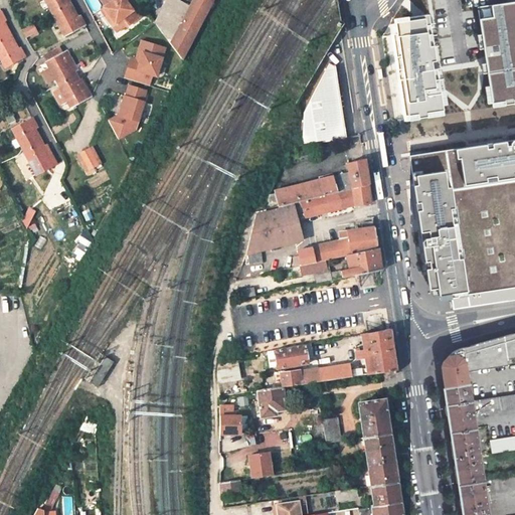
[(64,0),(44,0),(63,35),(84,25),(79,16),(74,19),(64,0)]
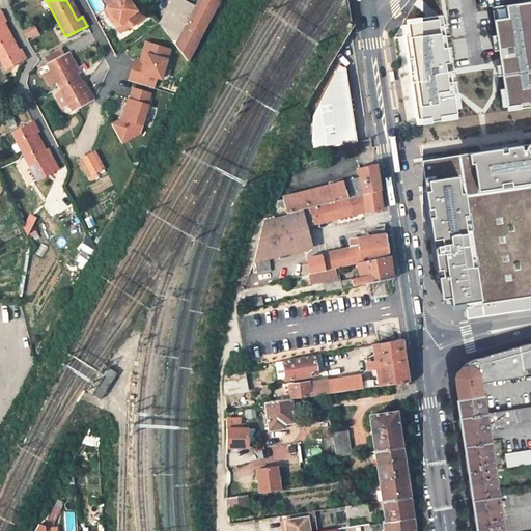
[(113,24),(118,31),(128,25),(129,27),(138,20),(133,11),(135,9),(133,5),(132,6),(129,2),(130,2),(128,0),(103,0),(108,6),(106,7),(116,22),(113,24)]
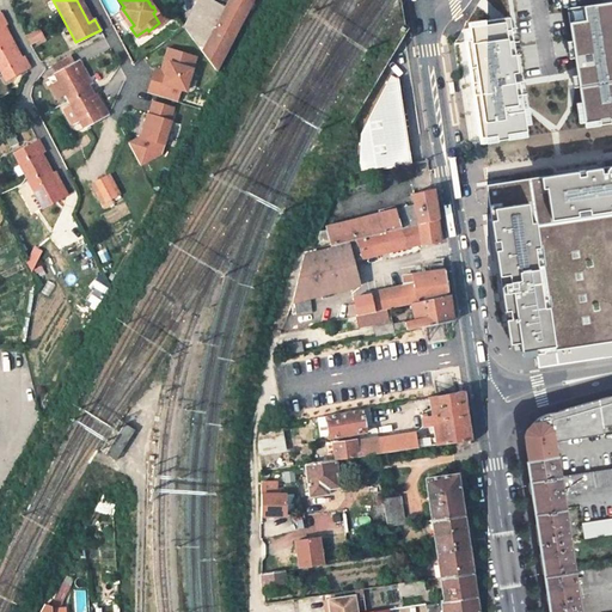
[(246,0),(227,0),(226,5),(213,0),(196,0),(182,26),(204,67),(246,0)]
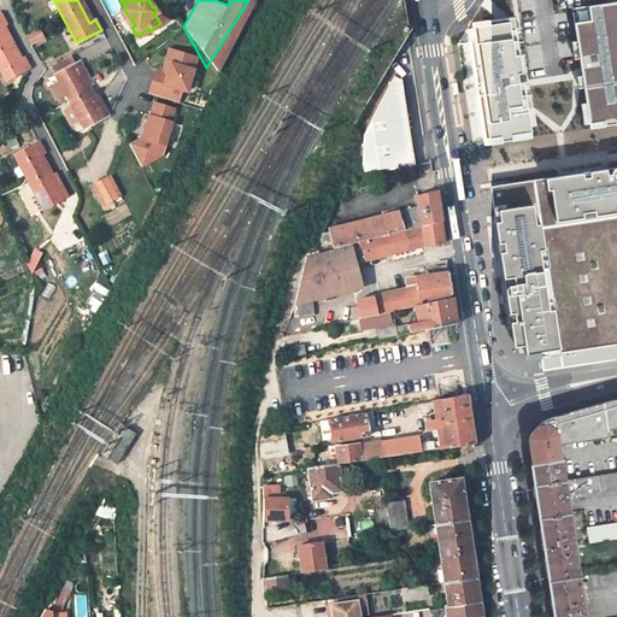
[(616,1),(573,9),(592,130),(616,127),(616,1)]
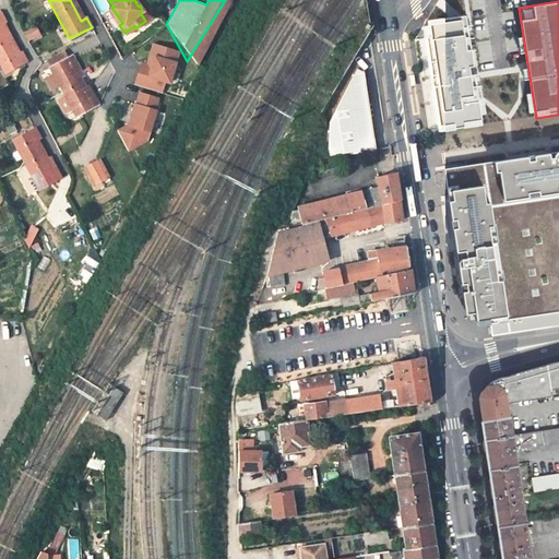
[(6,72),(22,62),(26,60),(24,56),(22,51),(20,52),(14,42),(11,44),(6,33),(8,32),(3,22),(4,22),(6,21),(3,15),(1,11),(0,11),(0,63),(6,72)]
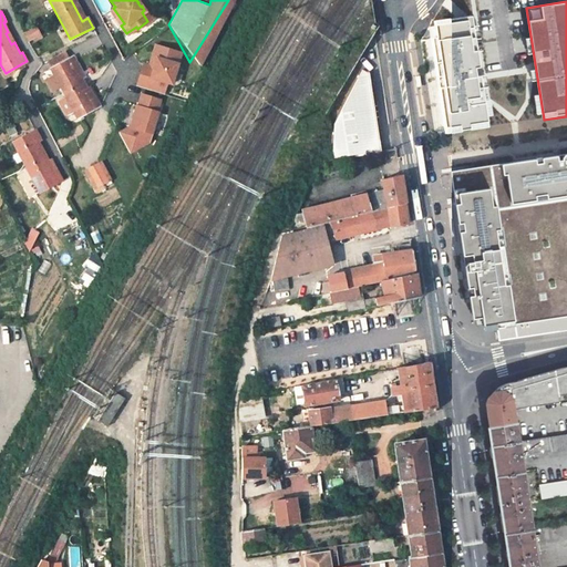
[(492,126),(475,14),(428,21),(444,134),(492,126)]
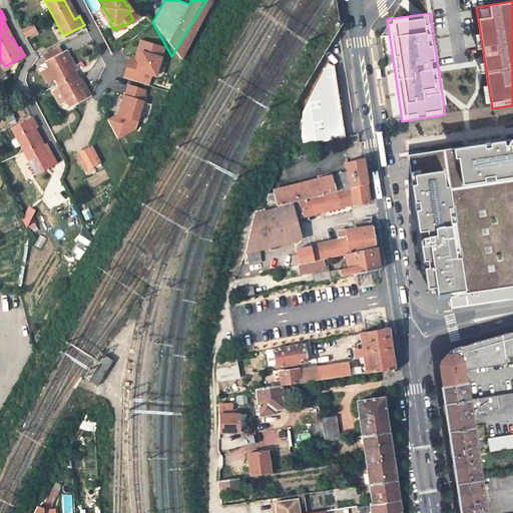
[(19,27),(24,36),(31,32),(30,31),(34,29),(30,22),(19,27)]
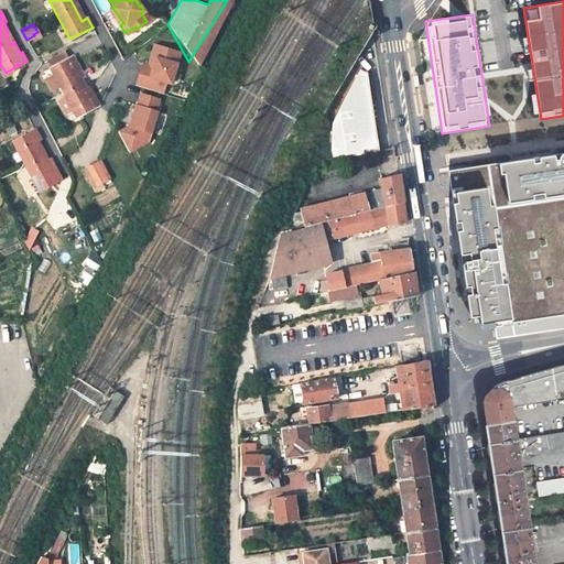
[(174,86),(182,53),(153,46),(149,65),(143,63),(138,88),(165,94),(167,85),(174,86)]
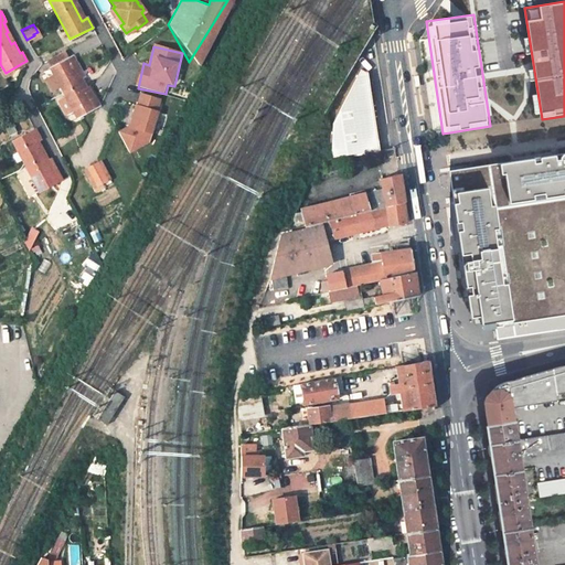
[(62,51),(44,62),(48,67),(65,55),(62,51)]
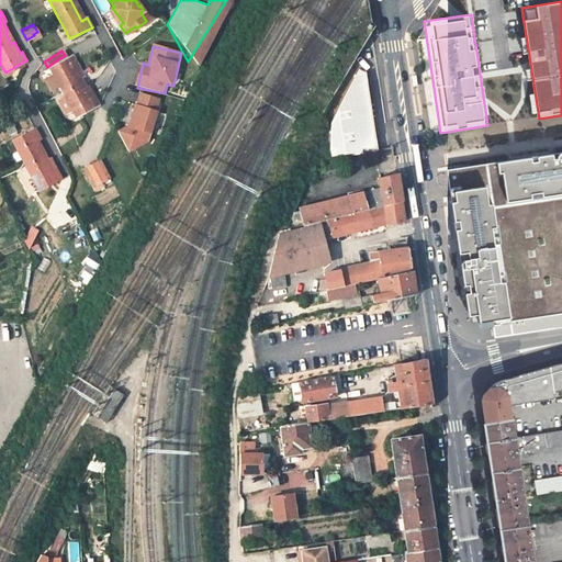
[(60,87),(76,116),(98,104),(93,96),(91,97),(86,86),(82,88),(77,78),(82,76),(77,66),(72,56),(51,68),(54,76),(46,79),(52,90),(60,87)]
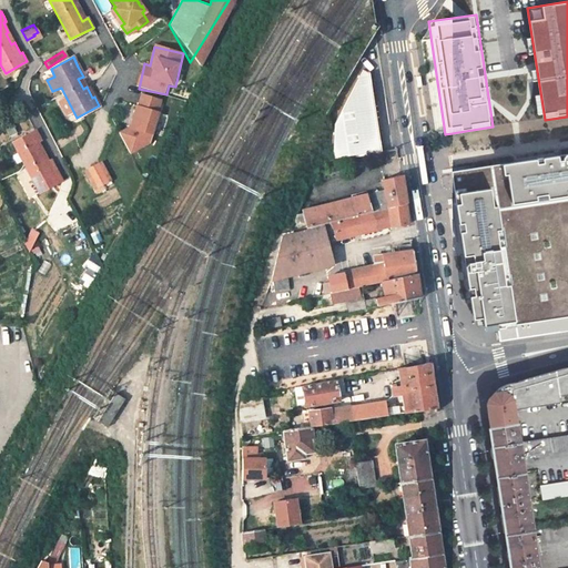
[(368,77),(359,73),(335,122),(335,127),(340,134),(334,144),(333,160),(381,153),(368,77)]
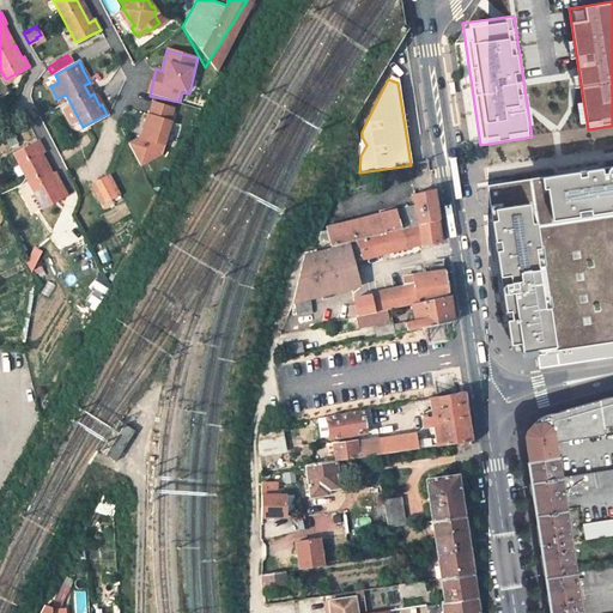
[(162,156),(177,110),(153,102),(141,139),(128,144),(140,169),(162,156)]
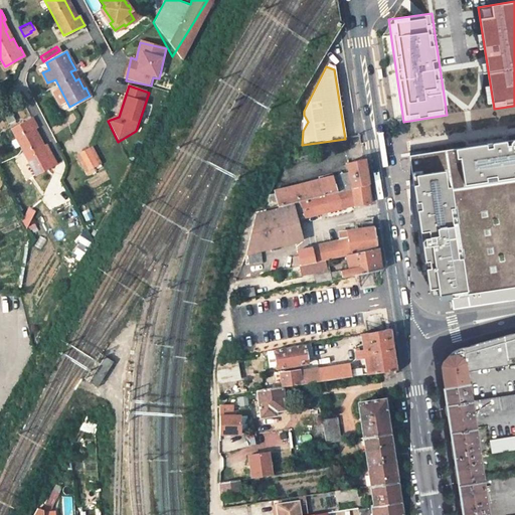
[(15,120),(10,111),(3,114),(8,123),(15,120)]
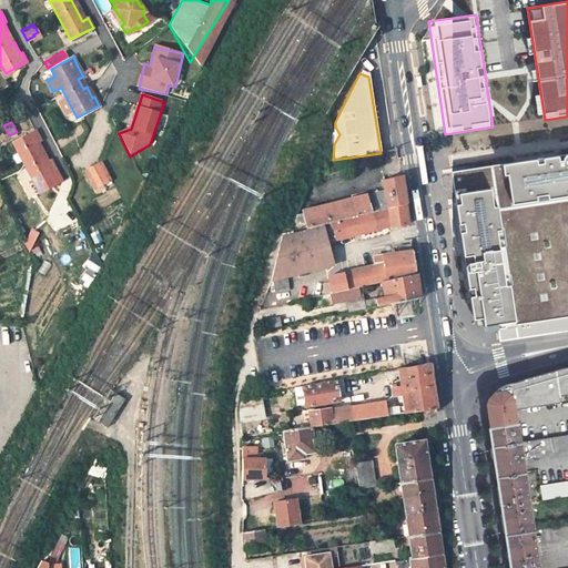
[(22,160),(40,192),(61,181),(56,171),(50,173),(36,142),(40,140),(34,130),(13,141),(18,151),(13,153),(18,163),(22,160)]
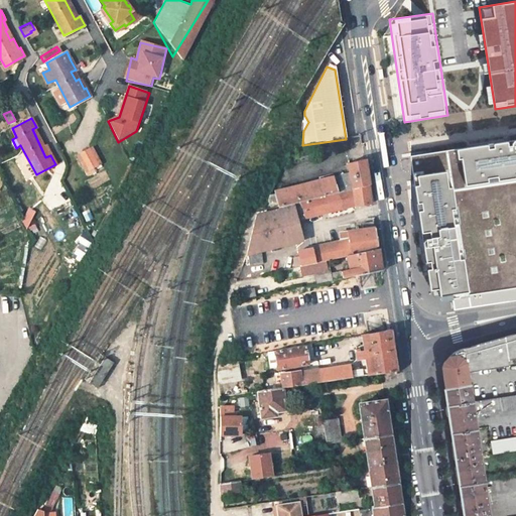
[(456,150),(407,157),(410,177),(408,177),(410,191),(412,190),(414,205),(413,205),(414,214),(416,213),(419,234),(421,250),(423,264),(422,264),(423,272),(424,272),(428,292),(436,291),(437,299),(438,305),(449,303),(449,301),(457,300),(457,302),(467,300),(469,311),(515,303),(515,140),(491,144),(491,143),(485,144),(485,145),(462,149),(456,150)]
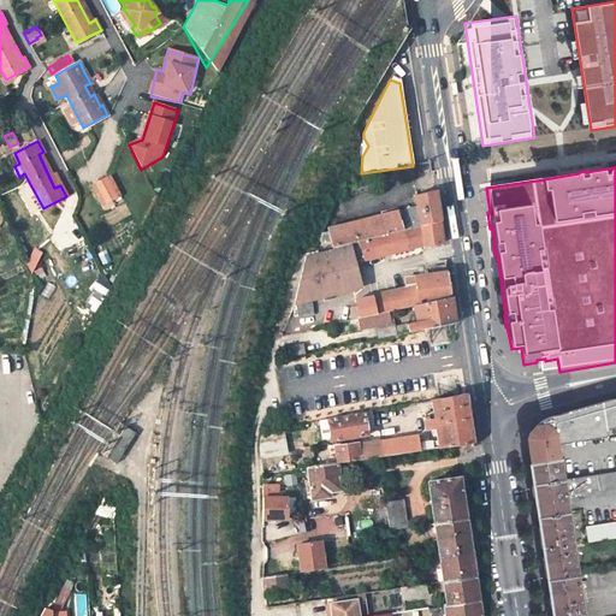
[(111,175),(102,179),(113,199),(123,194),(111,175)]
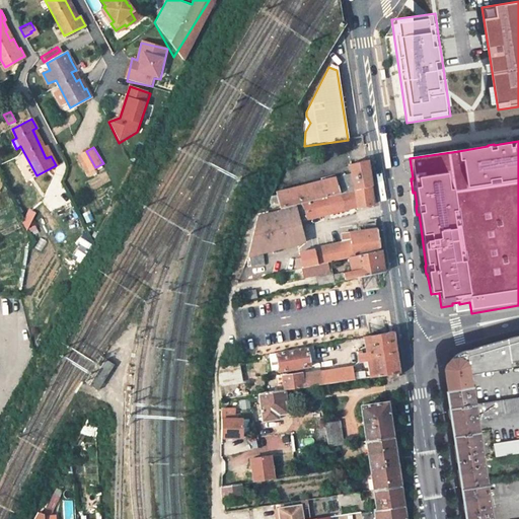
[(86,151),(78,156),(87,172),(95,167),(86,151)]
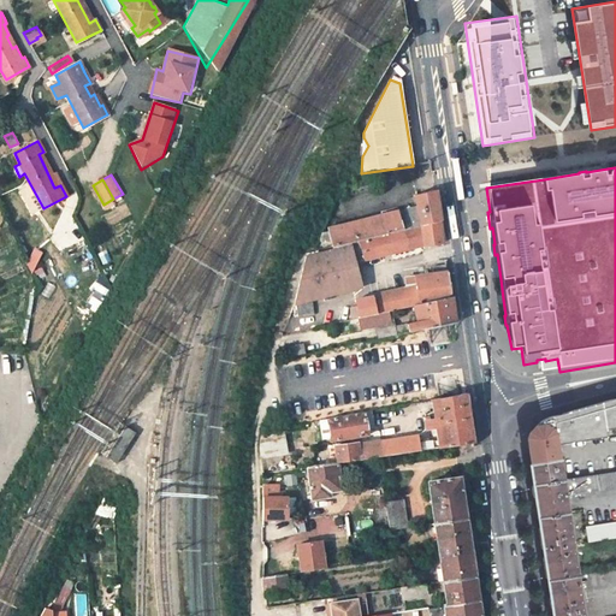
[(436,190),(414,195),(421,225),(439,220),(436,190)]
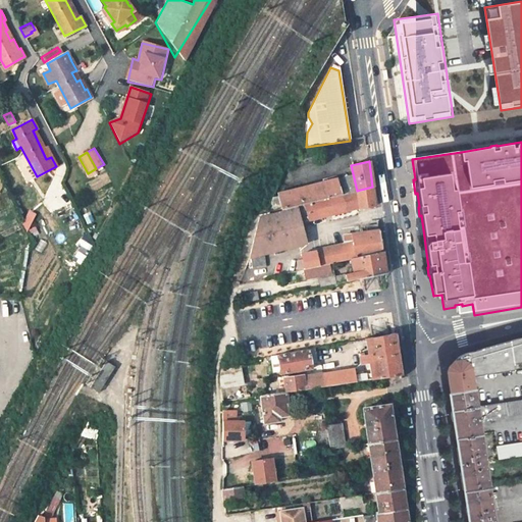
[(338,195),(357,191),(353,175),(335,179),(338,195)]
